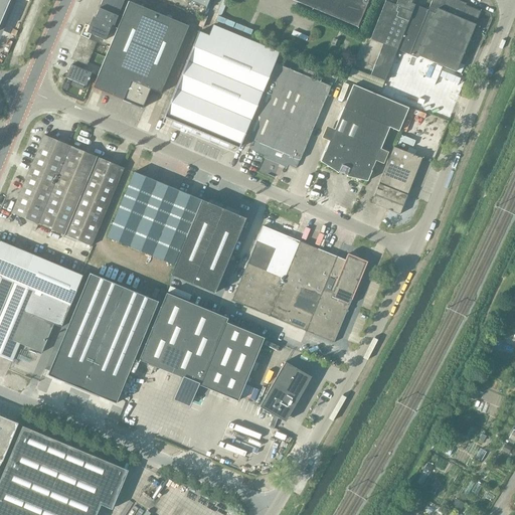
[(0,0),(0,23),(9,0),(0,0)]
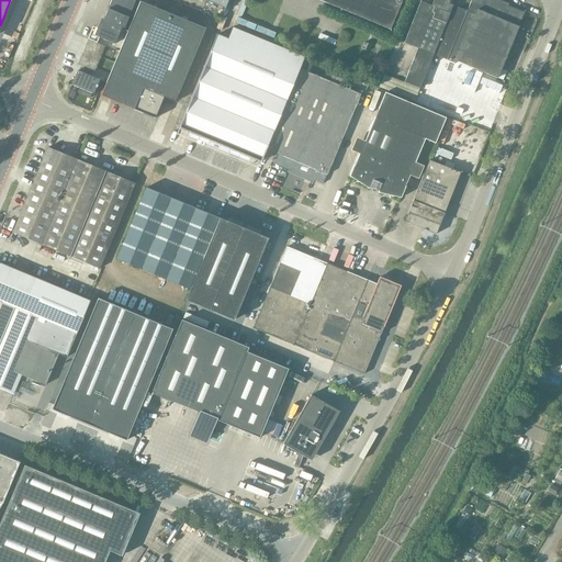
[(103,27),(99,25),(94,36),(115,45),(123,29),(125,29),(136,0),(112,0),(103,22),(105,23),(103,27)]
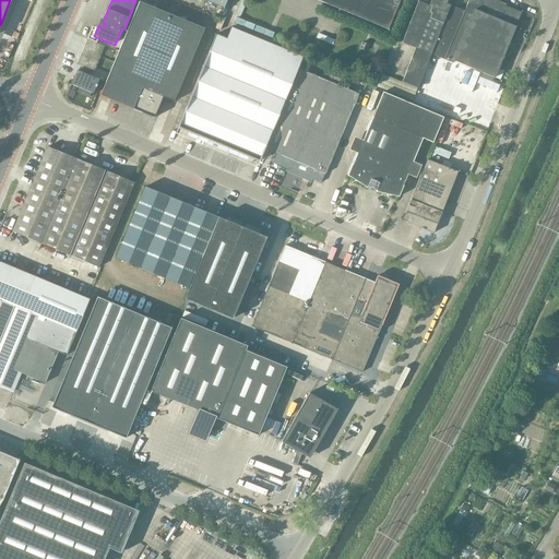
[(202,0),(225,10),(228,0),(202,0)]
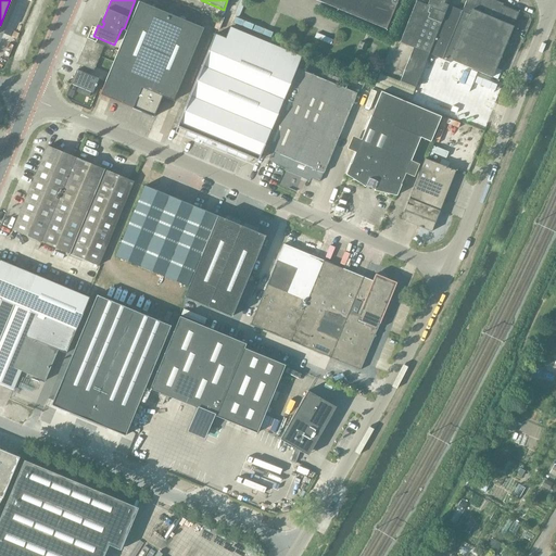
[(314,0),(345,13),(387,30),(399,0),(314,0)]
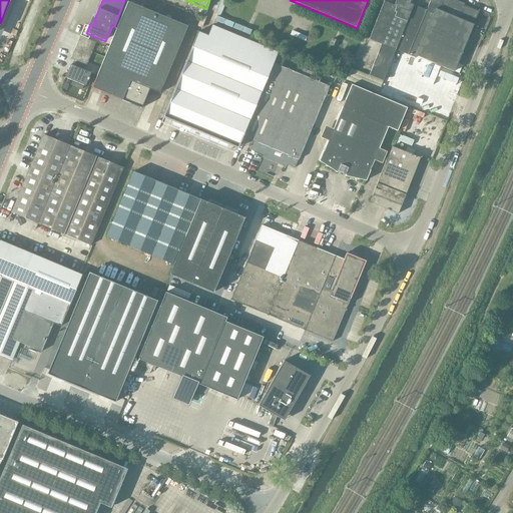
[(391,49),(396,51),(416,59),(417,57),(454,72),(458,62),(479,11),(478,10),(478,12),(464,6),(464,5),(453,0),(430,0),(426,11),(409,4),(406,11),(391,49)]
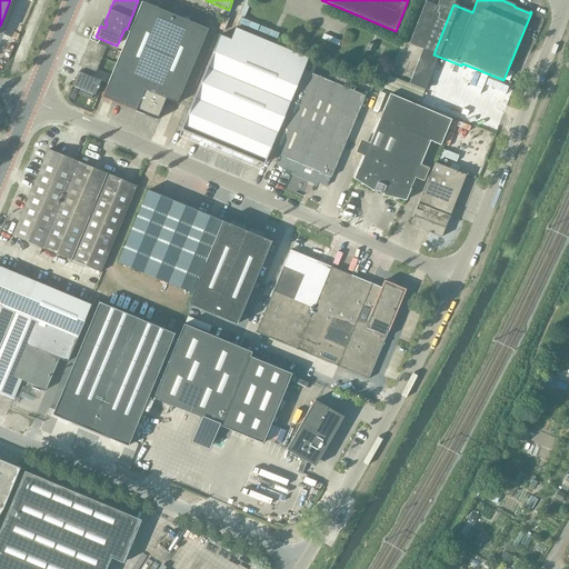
[(439,0),(437,7),(450,12),(453,5),(455,0),(439,0)]
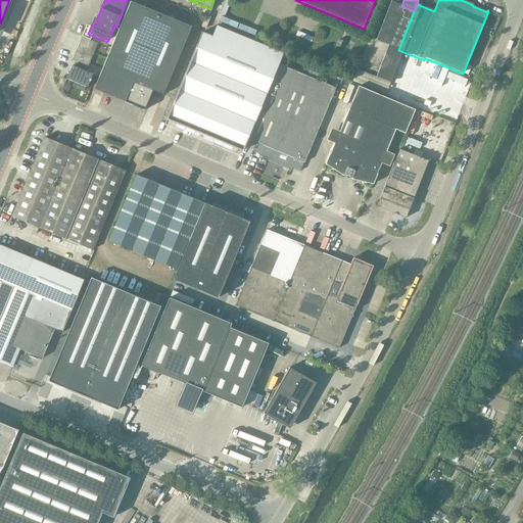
[(94,91),(94,92),(139,110),(148,90),(163,96),(192,28),(131,2),(96,87),(94,87),(93,91),(94,91)]
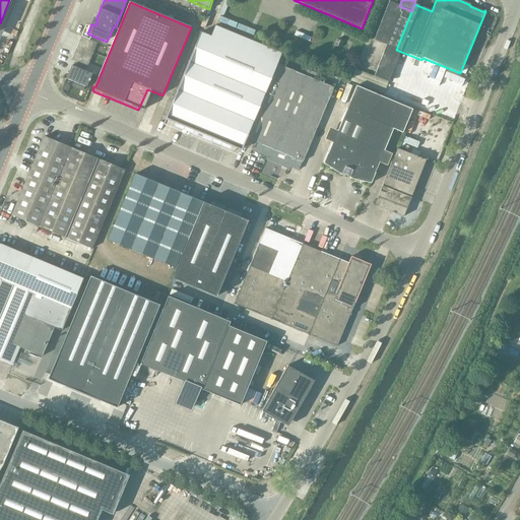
[(374,41),(386,46),(396,50),(411,11),(399,6),(389,2),(374,41)]
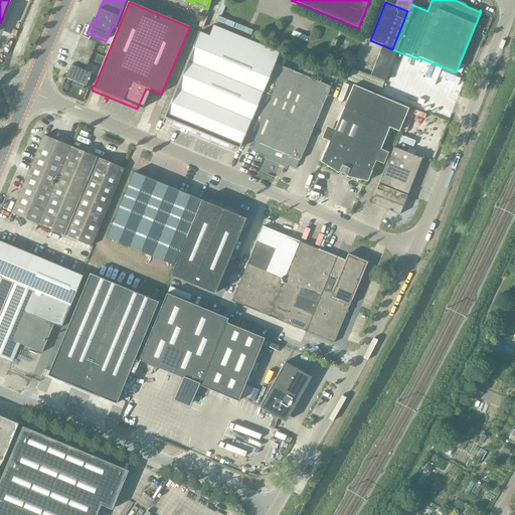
[(250,35),(252,30),(218,16),(216,21),(250,35)]
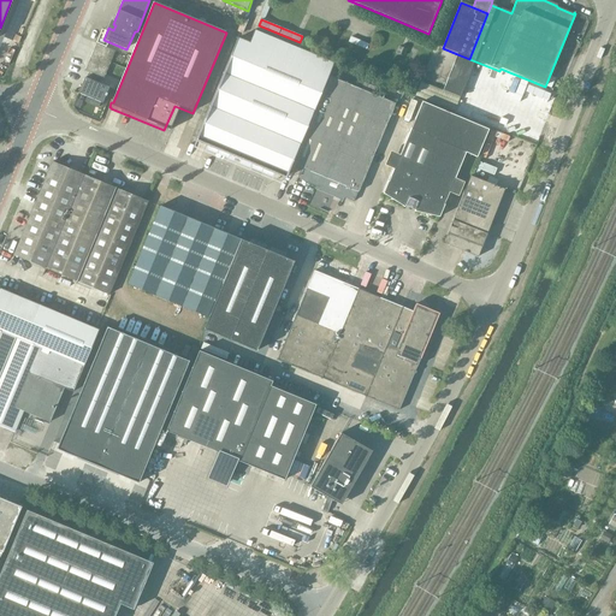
[(196,141),(285,178),(286,179),(335,64),(255,31),(250,45),(238,40),(206,118),(196,141)]
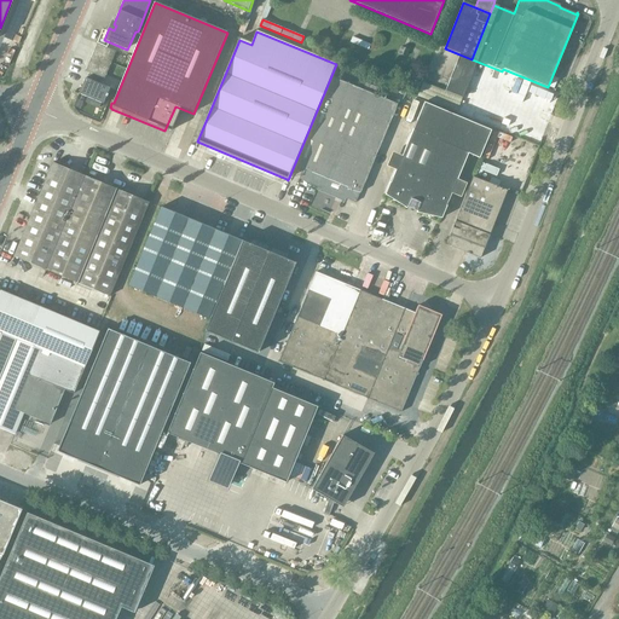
[(92,75),(102,80),(104,80),(116,52),(98,45),(86,73),(92,75)]
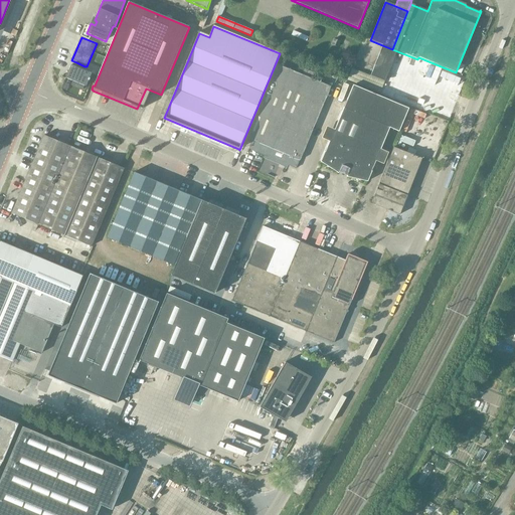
[(331,44),(338,47),(340,41),(334,39),(331,44)]
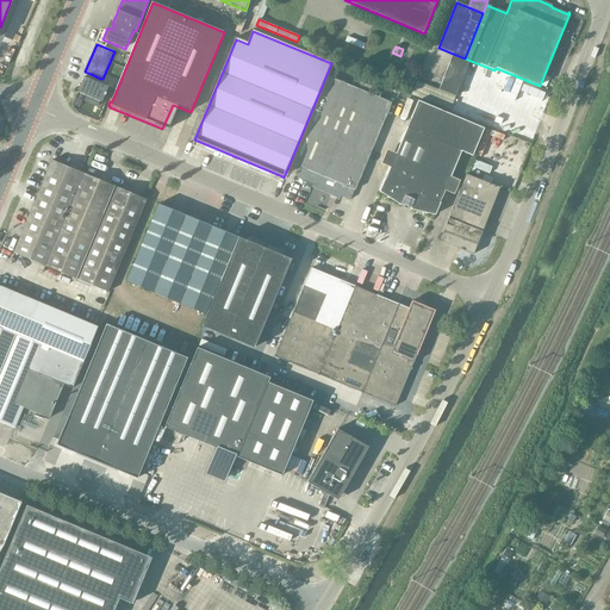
[(471,61),(465,58),(453,54),(439,91),(455,97),(471,61)]
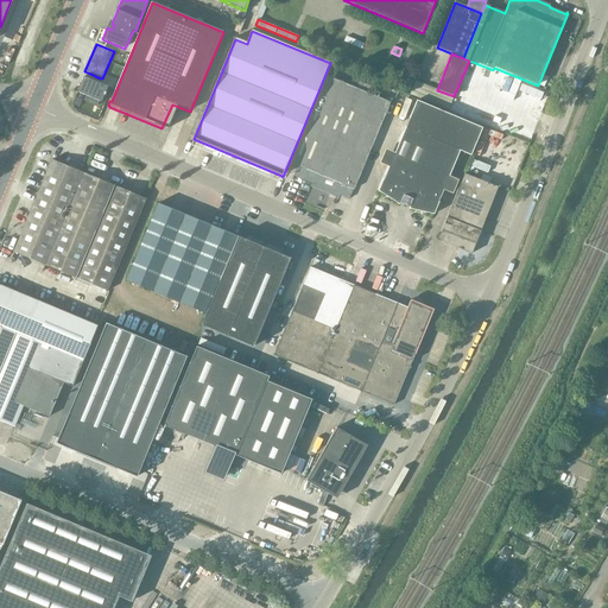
[(100,78),(90,74),(88,80),(84,77),(77,93),(86,96),(83,101),(97,107),(100,102),(101,102),(107,87),(97,83),(100,78)]
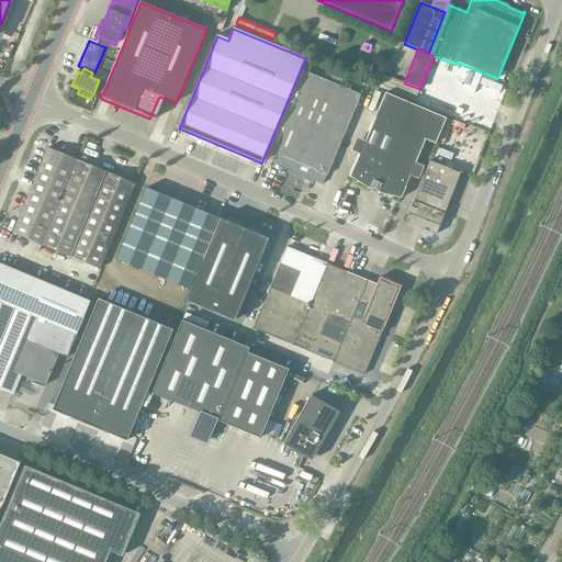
[(289,171),(288,173),(305,181),(306,178),(324,186),(327,176),(328,176),(361,96),(341,88),(344,80),(333,76),(330,82),(301,70),(268,150),(276,154),(271,164),(289,171)]
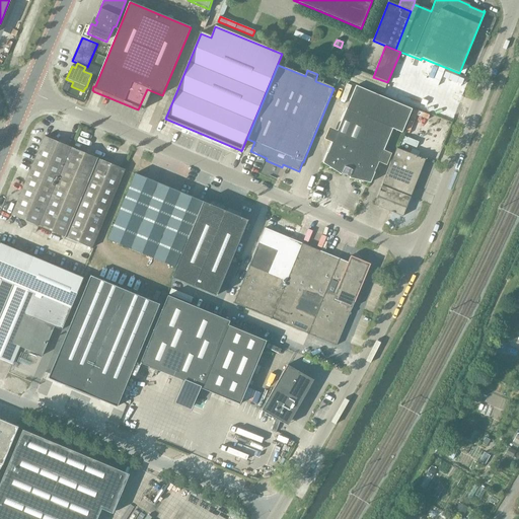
[(387,82),(373,77),(355,69),(351,80),(383,93),(387,82)]
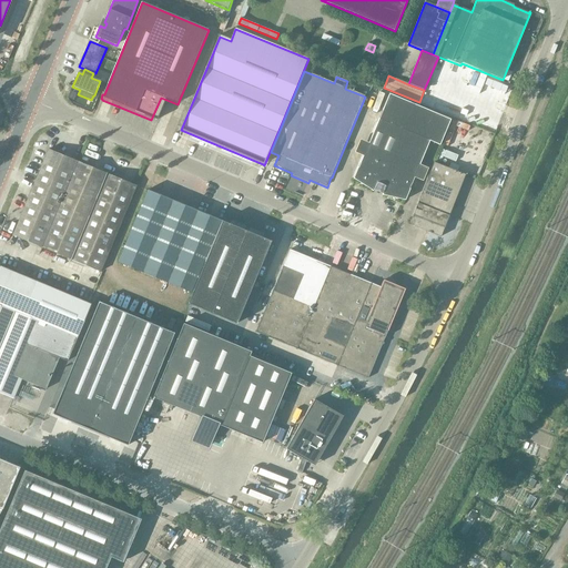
[(463,108),(459,113),(482,123),(489,104),(459,92),(463,83),(447,77),(436,103),(452,110),(455,104),(463,108)]
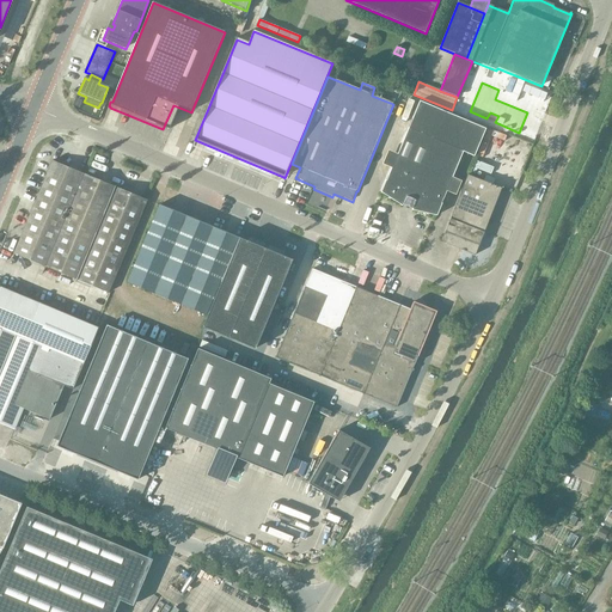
[(421,104),(410,130),(464,152),(464,154),(476,159),(487,133),(421,104)]
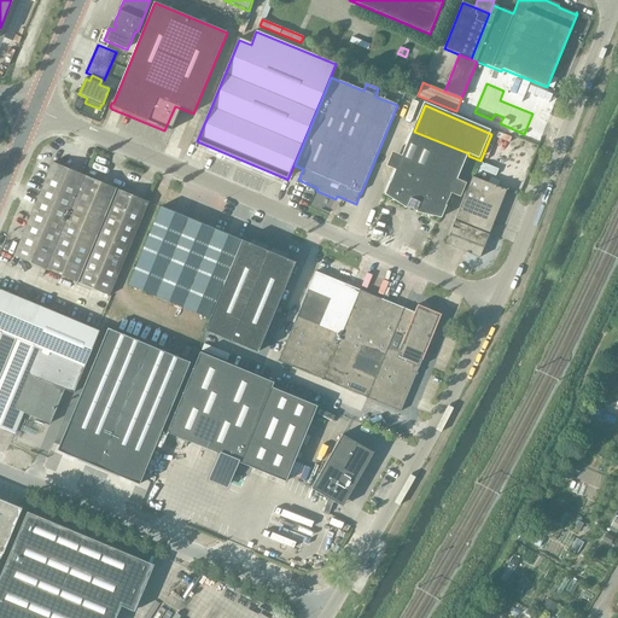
[(468,153),(414,132),(385,197),(407,210),(407,209),(417,213),(417,214),(441,220),(468,156),(468,153)]
